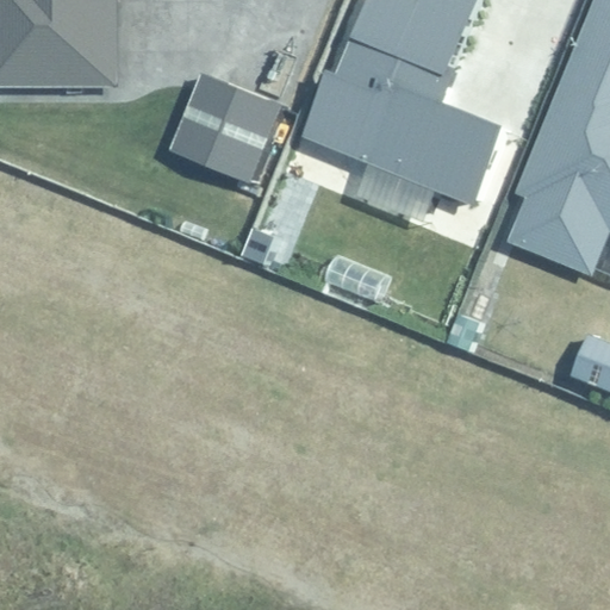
[(118,0),(0,0),(0,82),(118,83),(118,0)]
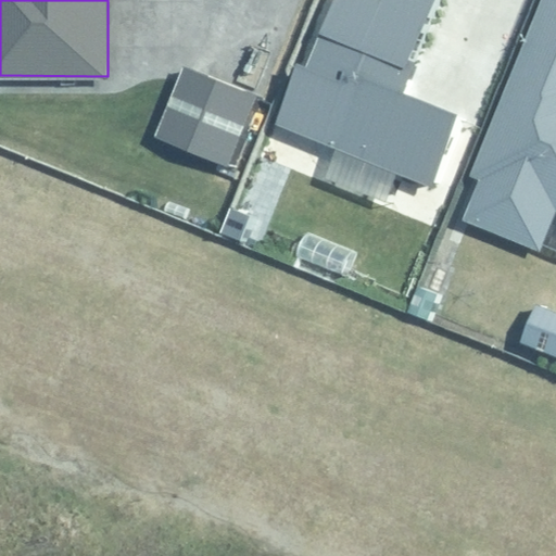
[(404,84),(438,0),(333,0),(306,67),(299,65),(275,124),(433,188),(466,109),(404,84)]
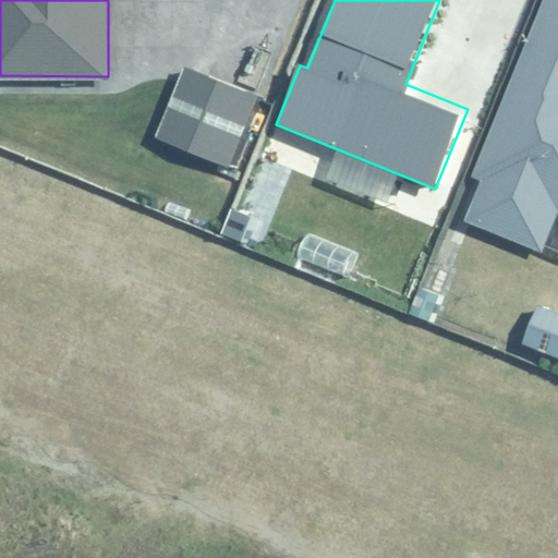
[(557,0),(542,0),(473,174),(481,181),(465,221),(542,252),(557,213),(557,0)]
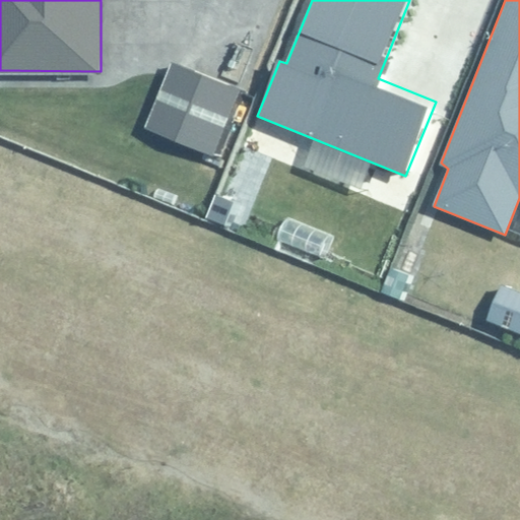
[(241,88),(171,61),(144,129),(214,156),(241,88)]
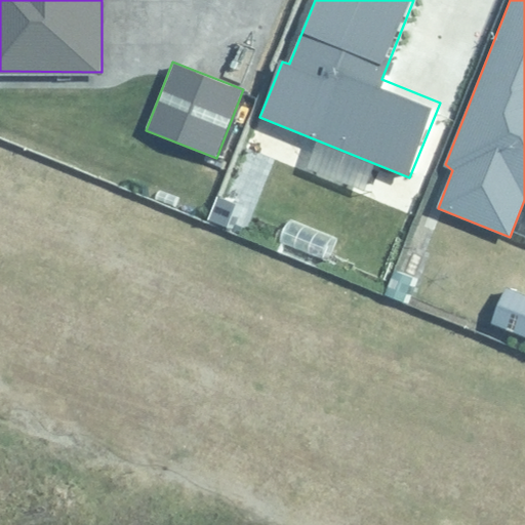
[(524,293),(509,287),(494,322),(524,333),(524,293)]
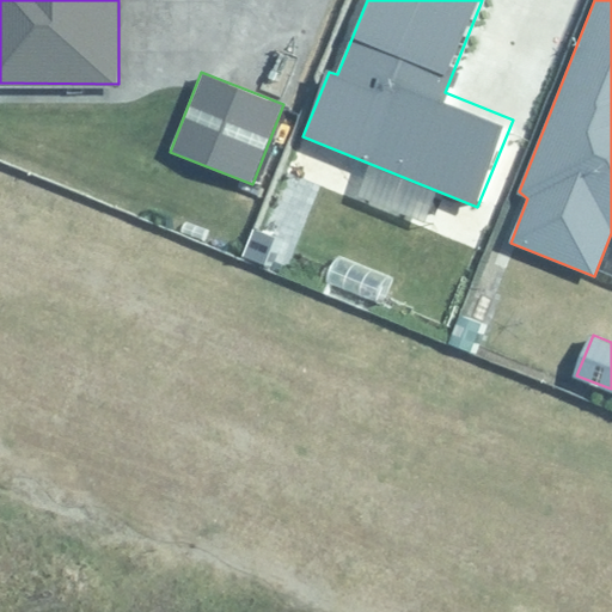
All buildings are outlined.
